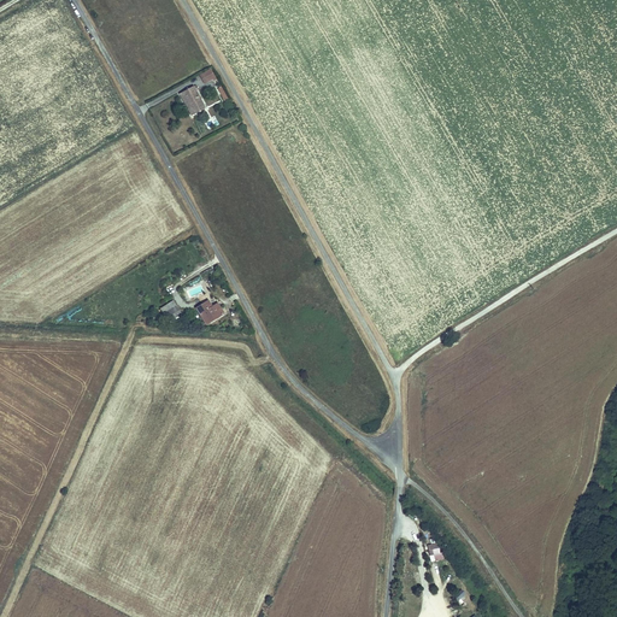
[(215,82),(218,81),(211,69),(200,75),(205,82),(212,78),(215,82)]
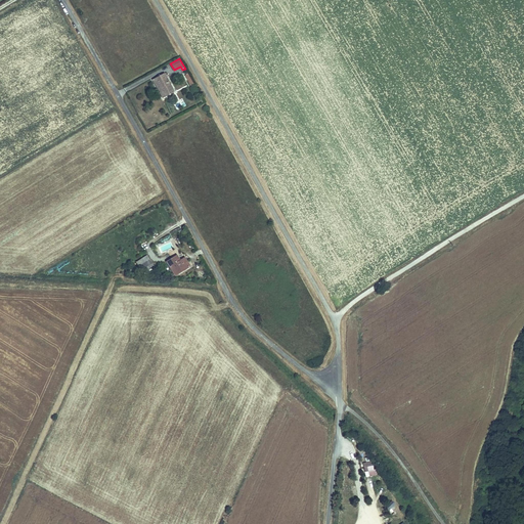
[(166,73),(159,77),(161,81),(158,83),(165,95),(175,90),(166,73)]
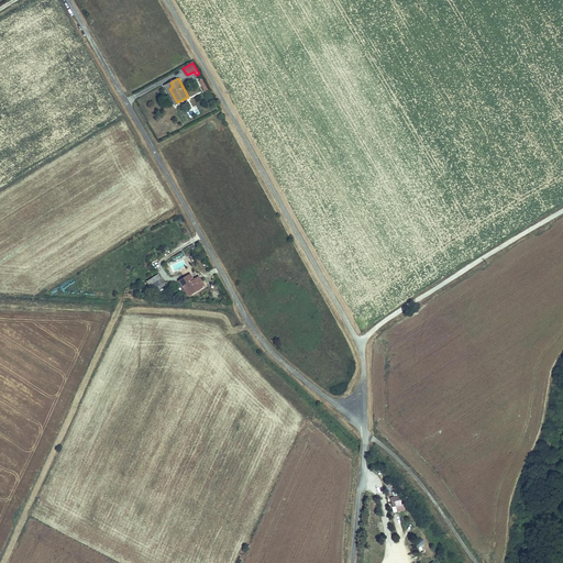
[(174,105),(177,102),(169,89),(173,87),(170,83),(164,86),(174,105)]
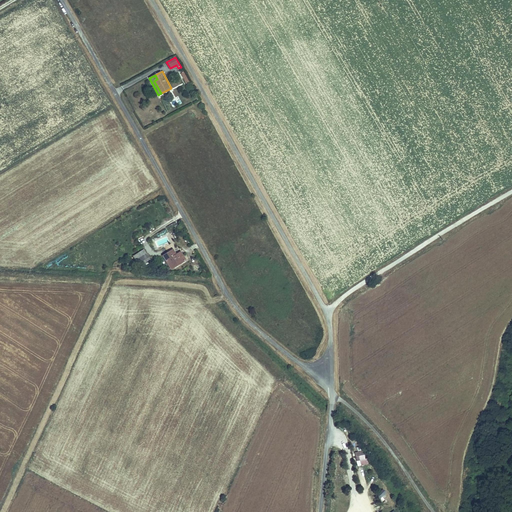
[(135,255),(139,262),(149,257),(145,249),(135,255)]
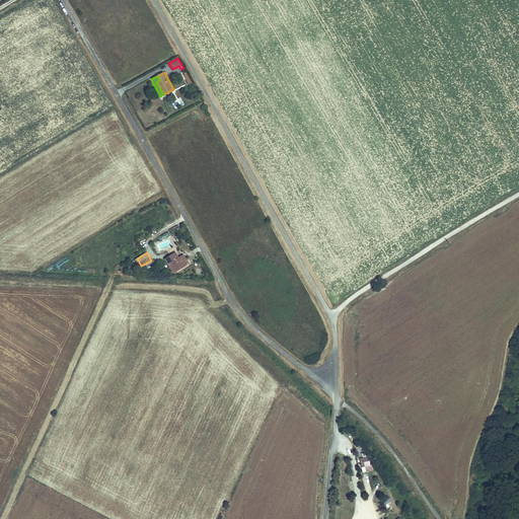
[(173,273),(188,265),(182,256),(176,261),(173,254),(165,258),(173,273)]
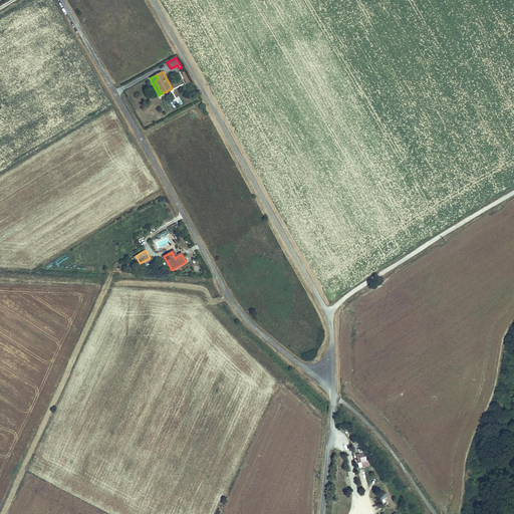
[(152,261),(150,258),(140,263),(142,267),(152,261)]
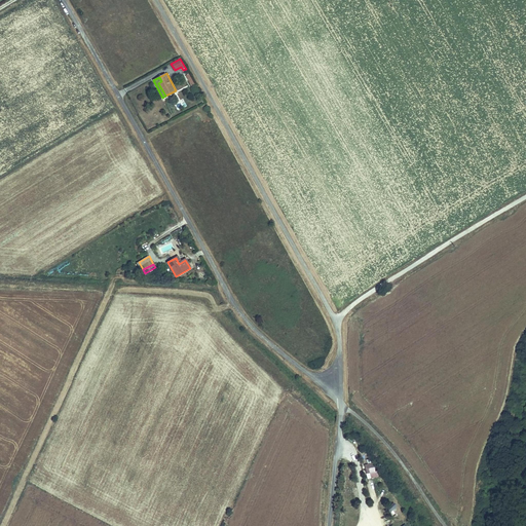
[(377,477),(374,462),(365,464),(368,479),(377,477)]
